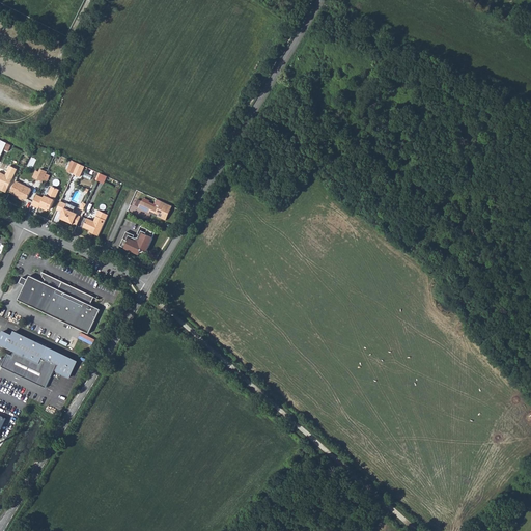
[(66,171),(73,174),(78,164),(72,161),(66,171)]
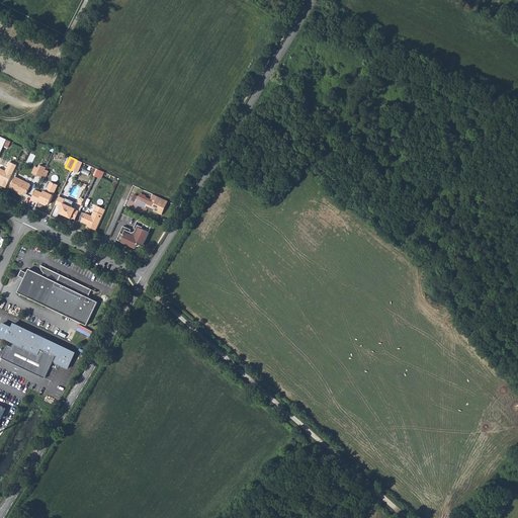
[(76,160),(71,170),(77,173),(82,163),(80,161),(76,160)]
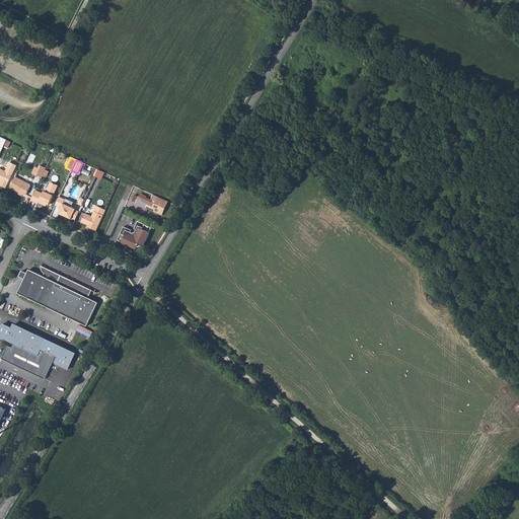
[(0,168),(0,181),(1,182),(0,183),(0,186),(6,189),(17,166),(10,163),(6,171),(5,171),(0,168)]
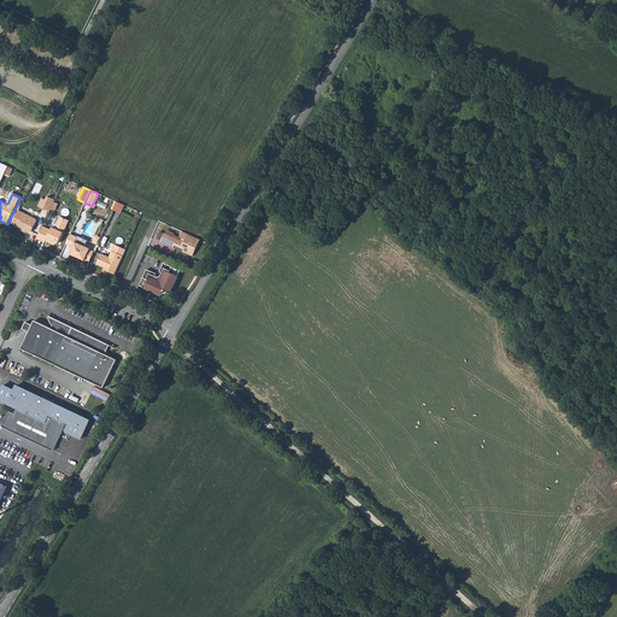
[(42,209),(51,212),(56,200),(48,197),(46,201),(43,207),(42,209)]
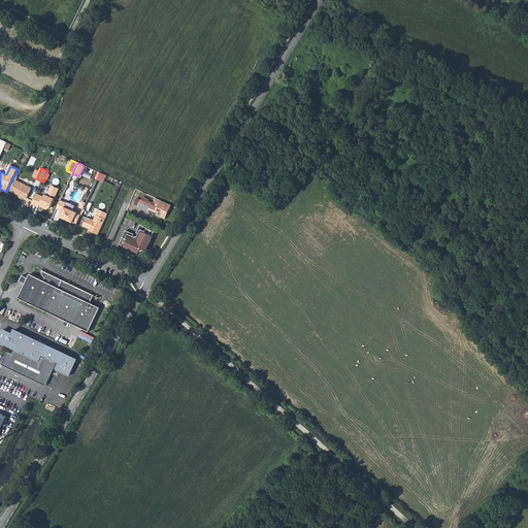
[(97,179),(104,182),(107,174),(100,171),(97,179)]
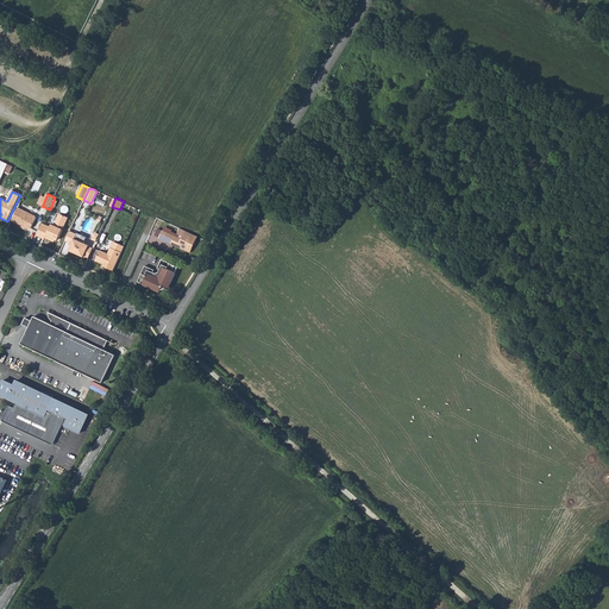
[(18,208),(12,221),(19,225),(19,226),(24,230),(26,228),(29,230),(31,230),(37,219),(36,217),(18,208)]
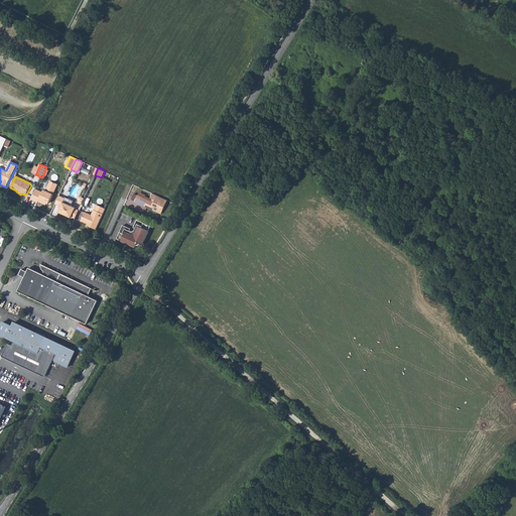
[(36,189),(31,200),(38,203),(38,202),(39,200),(47,204),(48,205),(57,184),(51,181),(46,191),(43,190),(42,194),(36,189)]
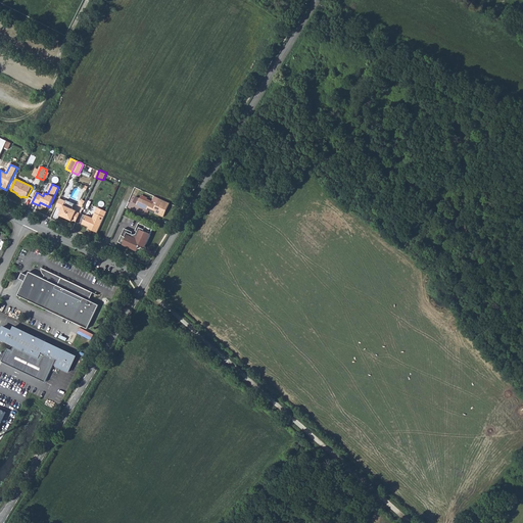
[(142,195),(141,198),(145,200),(149,202),(153,204),(154,202),(157,203),(159,198),(155,196),(152,201),(147,199),(148,198),(142,195)]
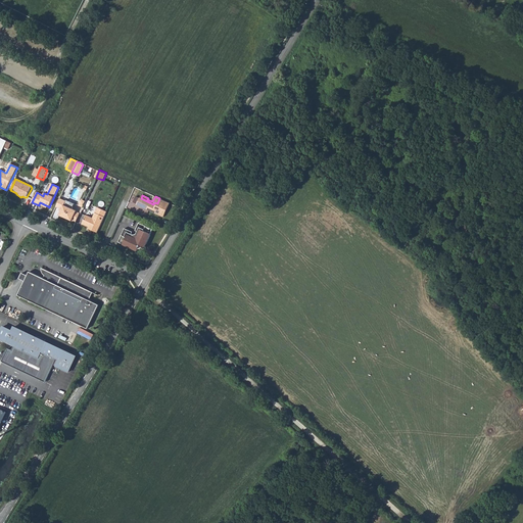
[(73,221),(76,222),(80,214),(77,211),(73,209),(75,204),(66,200),(66,201),(60,198),(56,206),(62,209),(59,216),(73,221)]
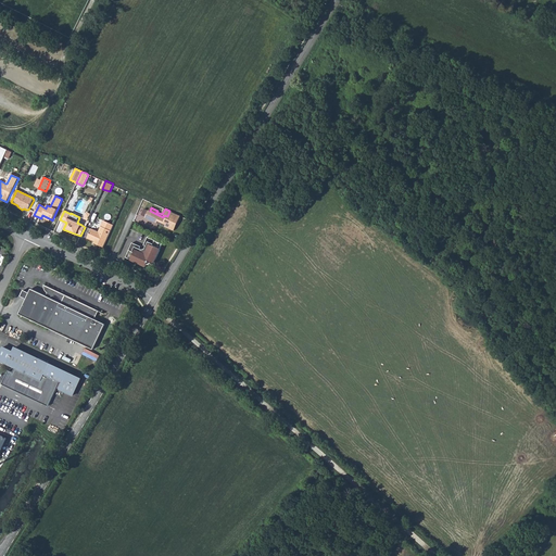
[(169,229),(174,231),(181,216),(169,211),(167,216),(164,215),(163,217),(159,215),(156,220),(169,227),(169,229)]
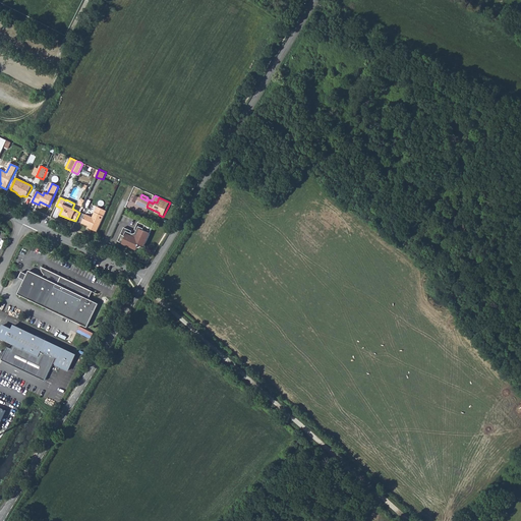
[(149,201),(145,199),(140,206),(146,209),(159,215),(159,213),(147,207),(149,201)]
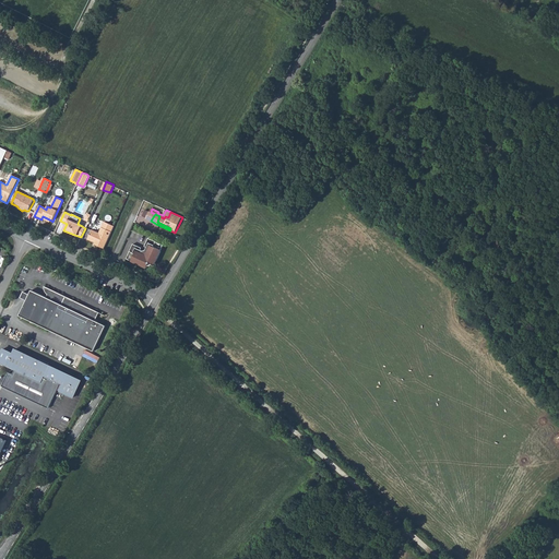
[(94,245),(104,249),(113,233),(115,227),(105,222),(104,225),(104,226),(103,228),(103,227),(99,234),(93,230),(88,239),(95,242),(94,245)]
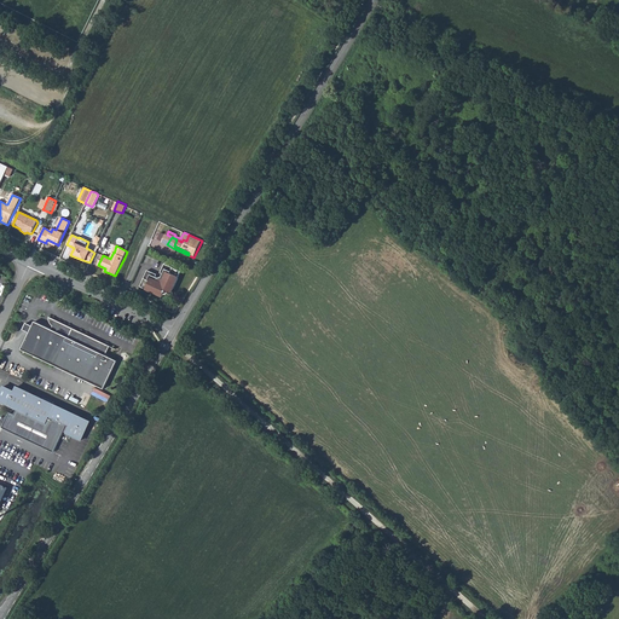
[(148,271),(140,287),(148,289),(148,290),(157,295),(161,296),(172,293),(173,289),(174,289),(178,279),(178,278),(180,272),(165,264),(160,273),(163,275),(162,277),(158,278),(156,277),(157,275),(148,271)]
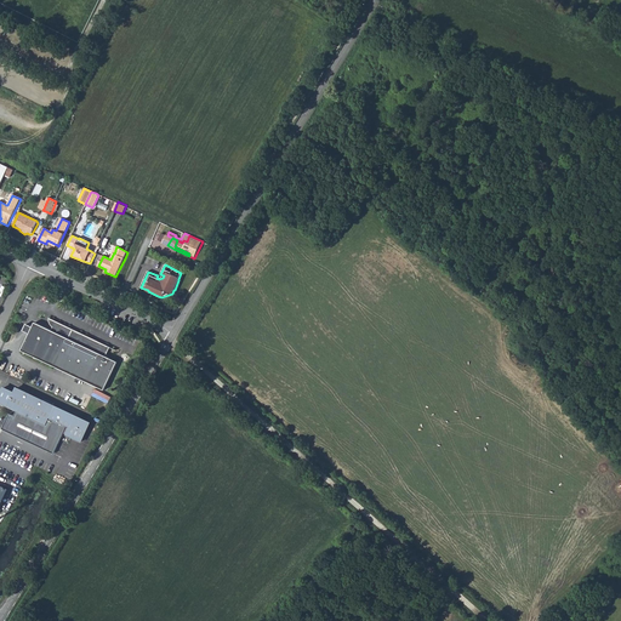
[(110,347),(55,320),(49,317),(49,318),(49,320),(49,322),(49,323),(50,324),(50,325),(51,325),(52,326),(51,330),(35,322),(22,349),(103,391),(118,362),(106,357),(110,347)]
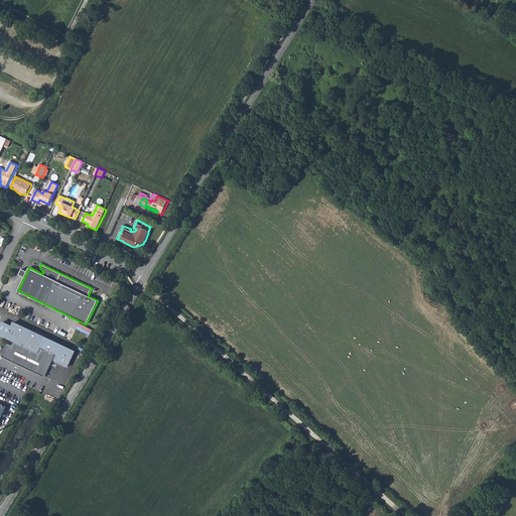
[(2,321),(0,326),(0,334),(13,341),(11,345),(7,343),(1,356),(43,377),(54,353),(57,355),(54,361),(67,367),(75,352),(13,321),(11,326),(2,321)]
